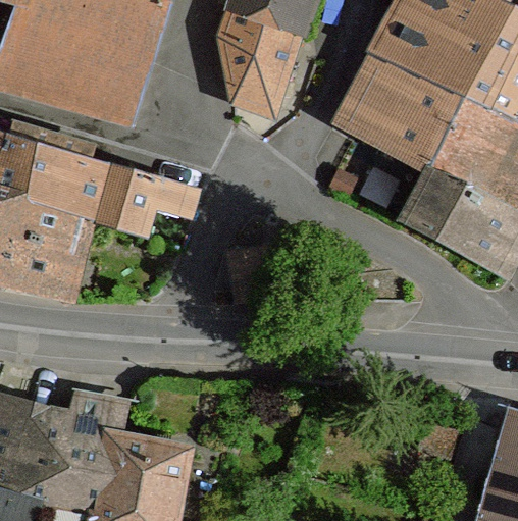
[(5,0),(24,6),(0,70),(0,85),(125,120),(165,0),(5,0)]
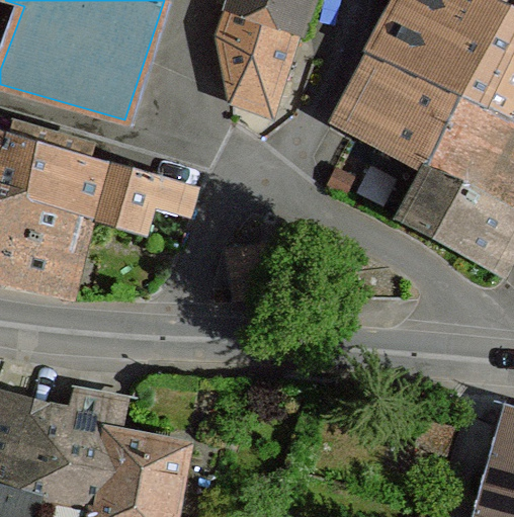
[(227,0),(224,8),(300,35),(305,37),(318,0),(227,0)]
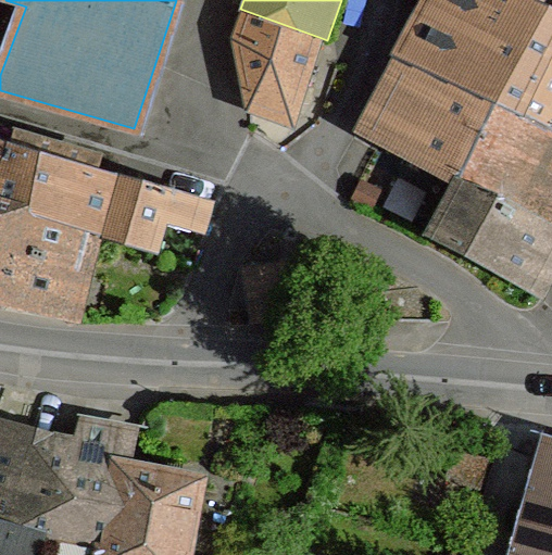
[(430,0),(396,67),(361,135),(448,184),(551,237),(551,20),(537,13),(543,0),(430,0)]
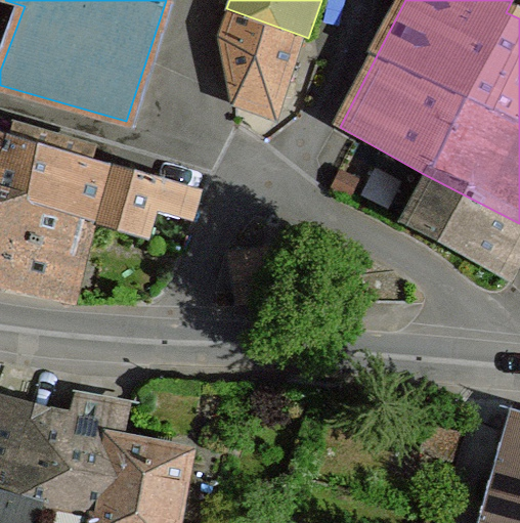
[(226,8),(217,38),(230,105),(276,123),(303,36),(226,8)]
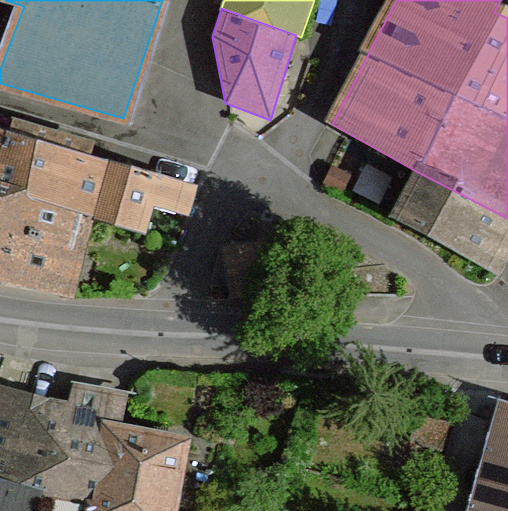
[(109,161),(0,127),(0,186),(94,219),(109,161)]
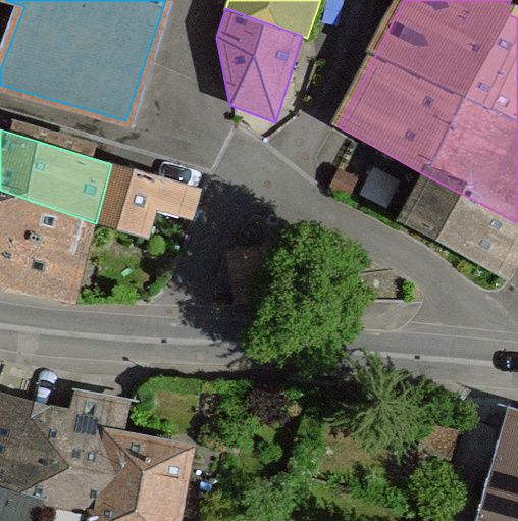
[(96,223),(149,237),(157,210),(192,219),(200,190),(111,164),(96,223)]
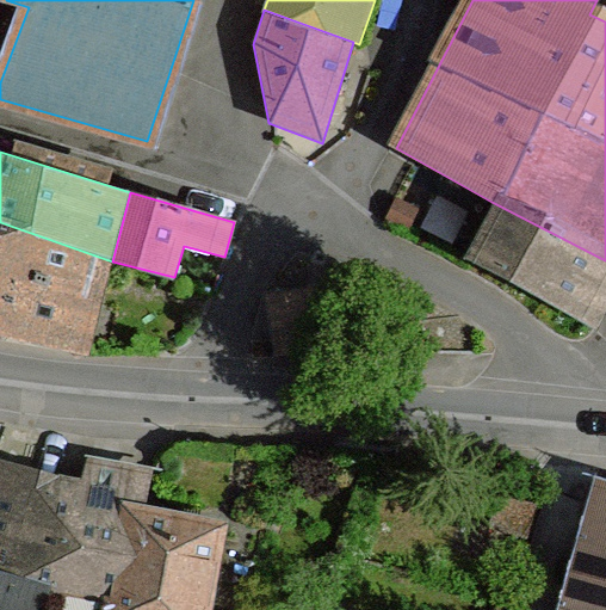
[(605,260),(492,202),(461,267),(583,331),(605,282),(605,260)]
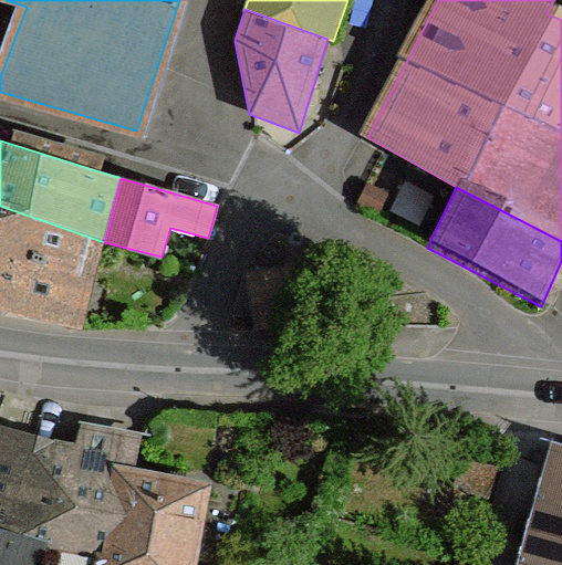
[(0,312),(80,326),(104,242),(0,206),(0,312)]
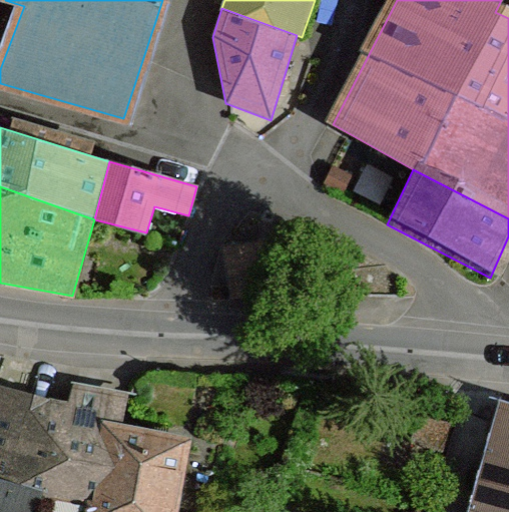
[(88,501),(86,511),(174,511),(188,443),(119,429),(125,398),(71,387),(68,409),(0,389),(0,481),(38,492),(88,501)]
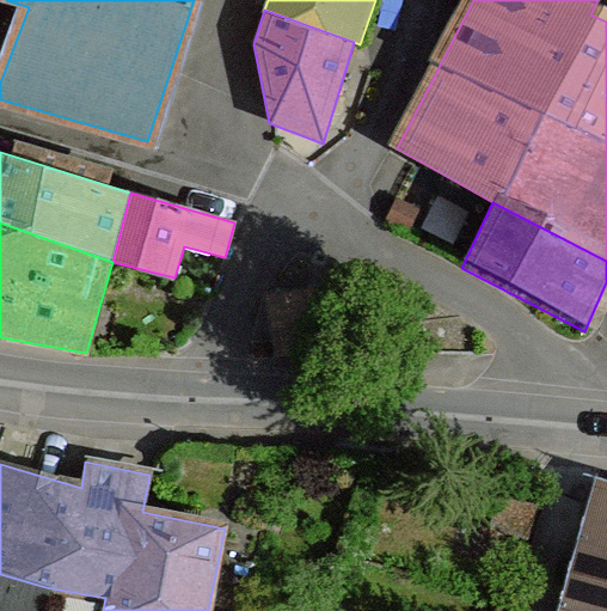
[(606,610),(606,478),(595,476),(560,610),(606,610)]
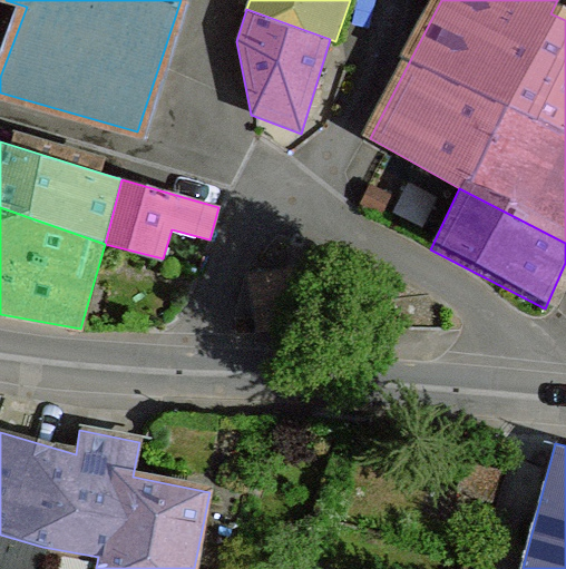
[(0,568),(36,568),(42,547),(0,535),(0,568)]
